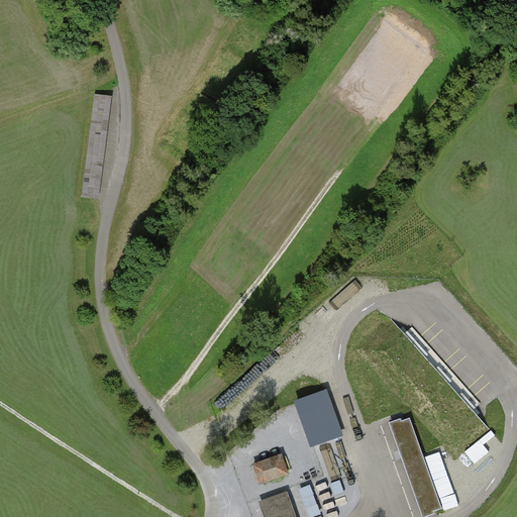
[(113,98),(95,96),(82,197),(100,200),(113,98)]
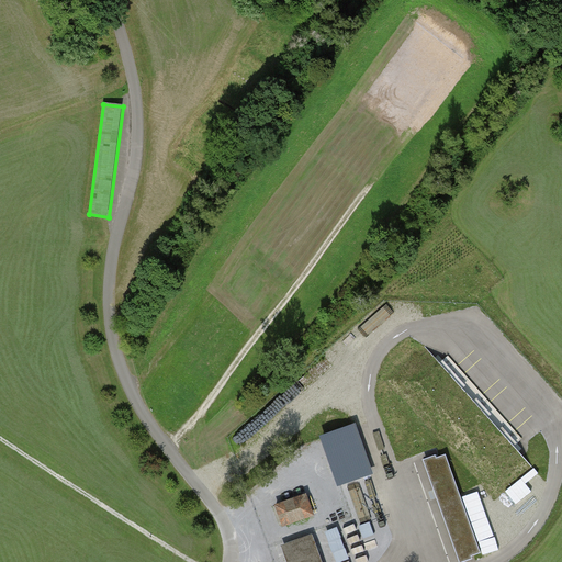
[(532,468),(425,346),(388,378),(495,501),(532,468)]
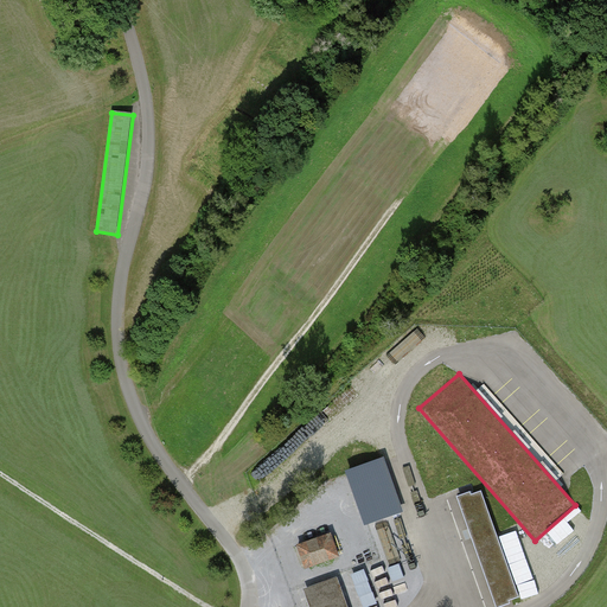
[(369,525),(403,512),(384,459),(346,472),(347,474),(365,526),(369,525)]
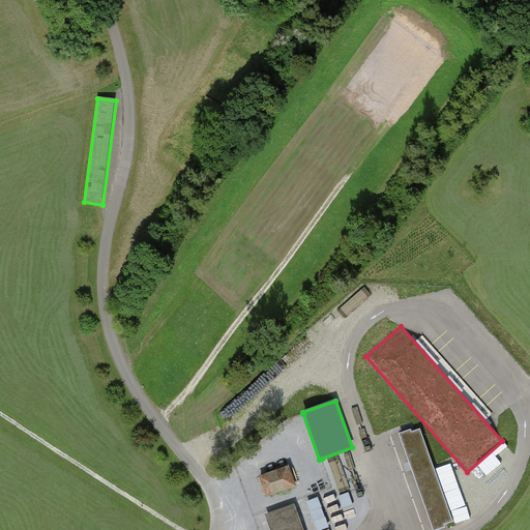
[(399,434),(433,529),(440,529),(446,528),(445,524),(453,521),(421,429),(412,432),(411,429),(399,434)]
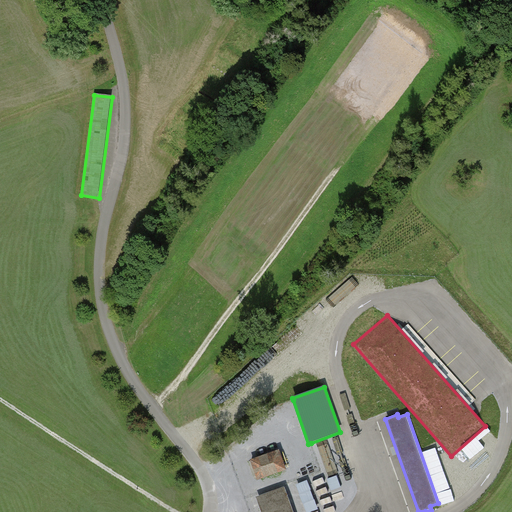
[(258,479),(287,470),(281,449),(251,459),(258,479)]
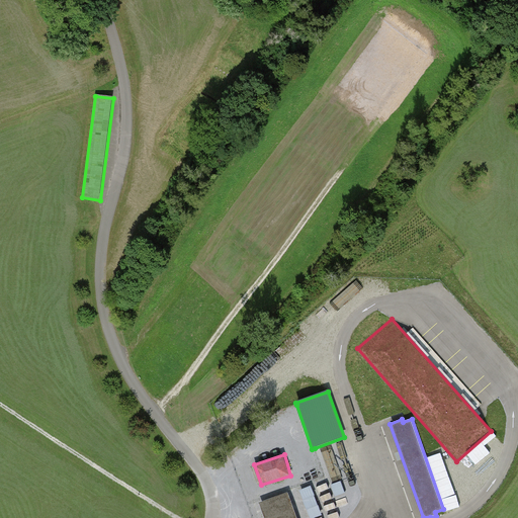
[(264,517),(296,517),(288,493),(260,503),(264,517)]
